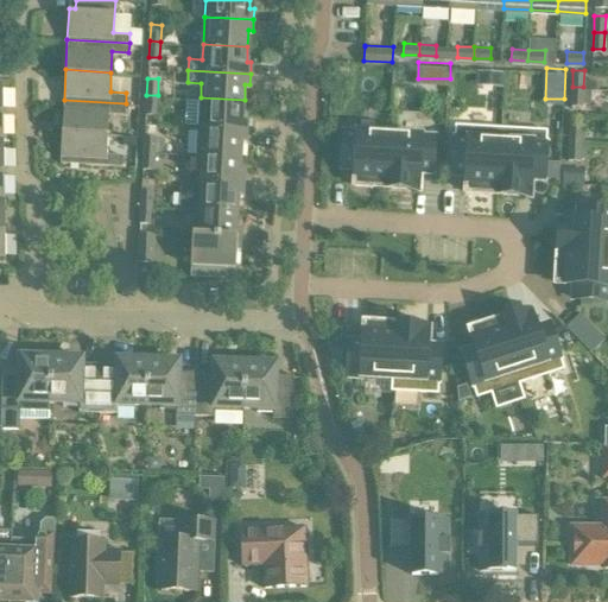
[(583,87),(572,87),(571,103),(582,103),(583,87)]
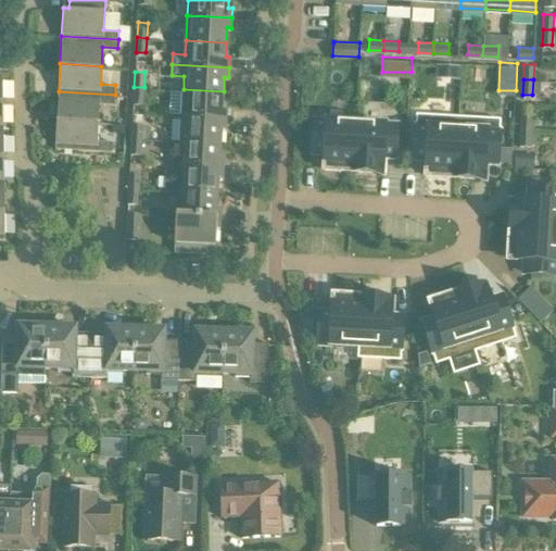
[(144,87),(134,87),(134,101),(143,102),(144,87)]
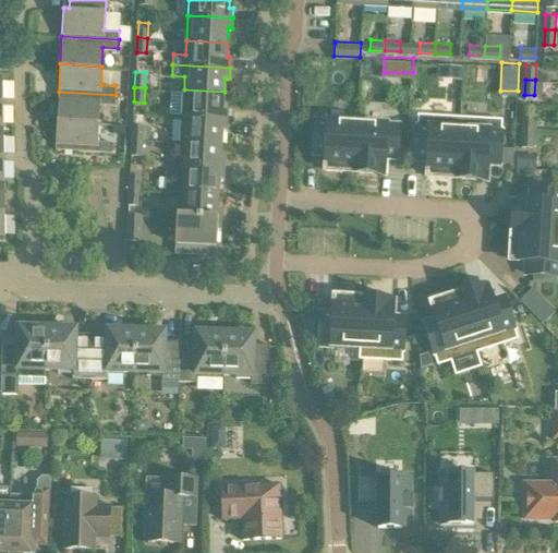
[(225,92),(184,89),(182,115),(227,117),(228,107),(223,107),(225,92)]
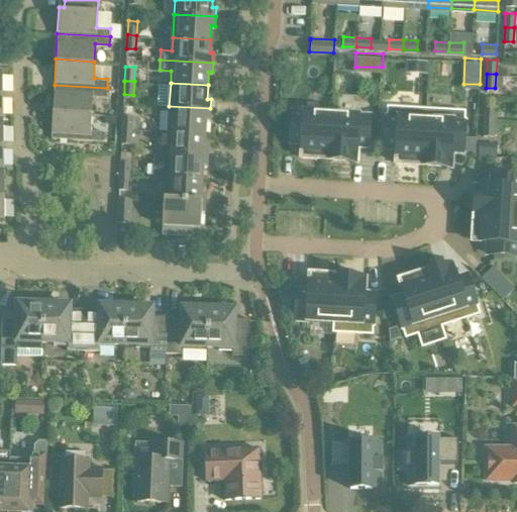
[(55,85),(53,110),(92,112),(93,95),(106,95),(107,88),(55,85)]
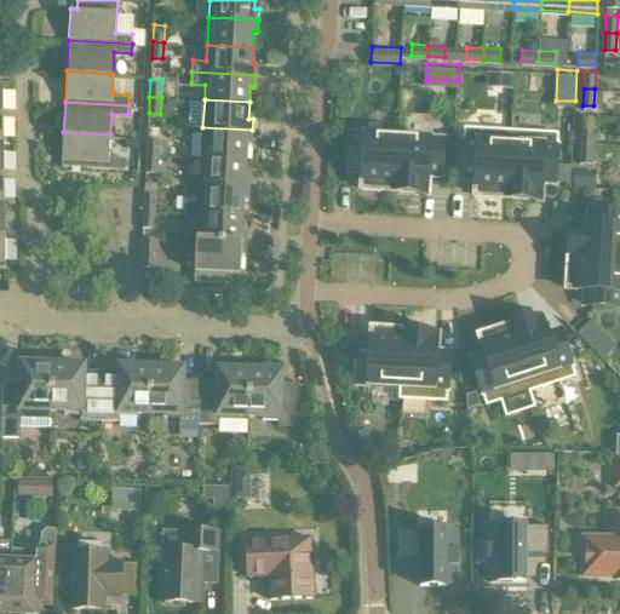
[(581,116),(581,126),(580,143),(592,144),(593,116),(581,116)]
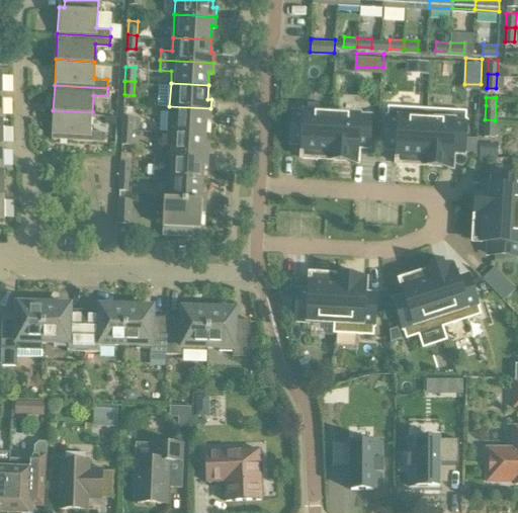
[(389,104),(385,143),(400,143),(399,161),(424,162),(427,106),(389,104)]
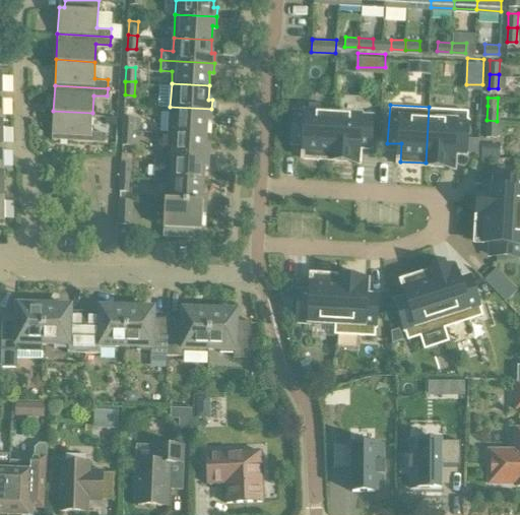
[(170,107),(169,130),(206,132),(207,119),(210,119),(211,109),(170,107)]
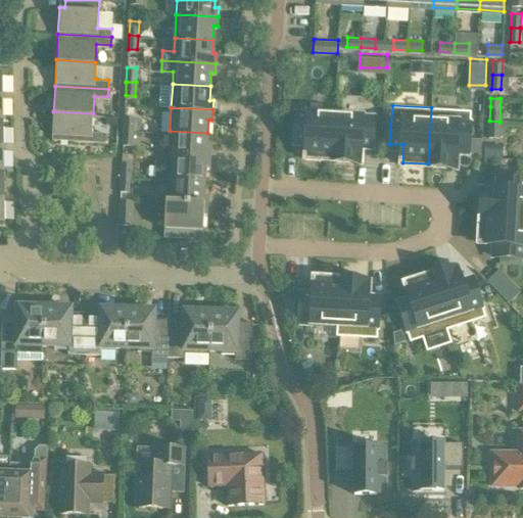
[(431,107),(428,163),(454,166),(455,147),(468,148),(470,109),(431,107)]
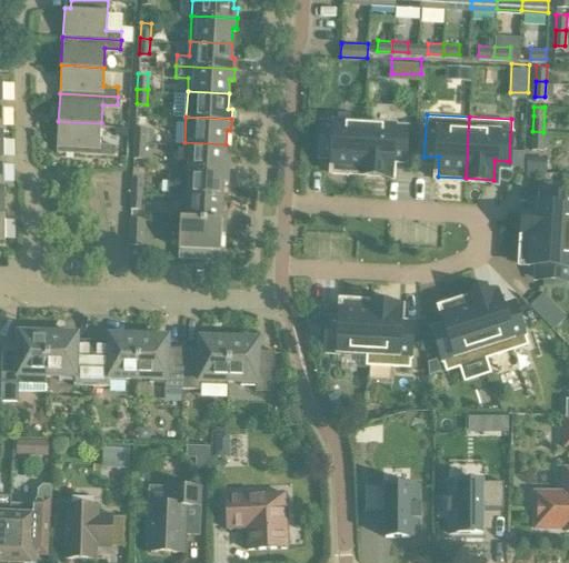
[(335,151),(333,170),(361,172),(365,121),(321,119),(320,150),(335,151)]
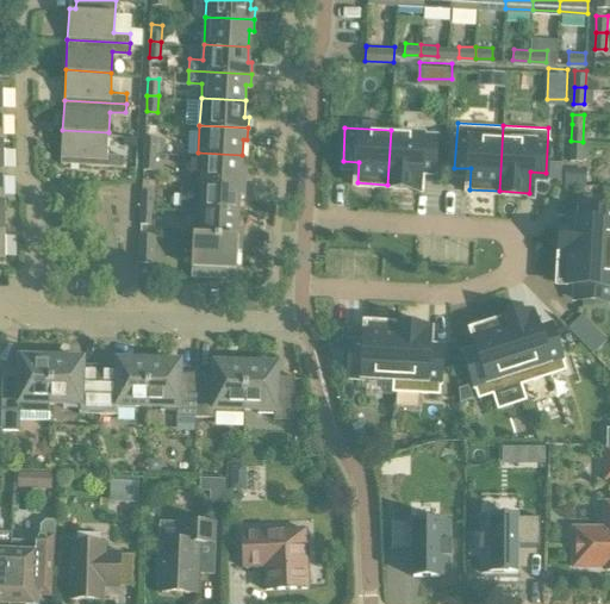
[(109,132),(62,130),(61,161),(123,164),(123,153),(107,153),(109,132)]
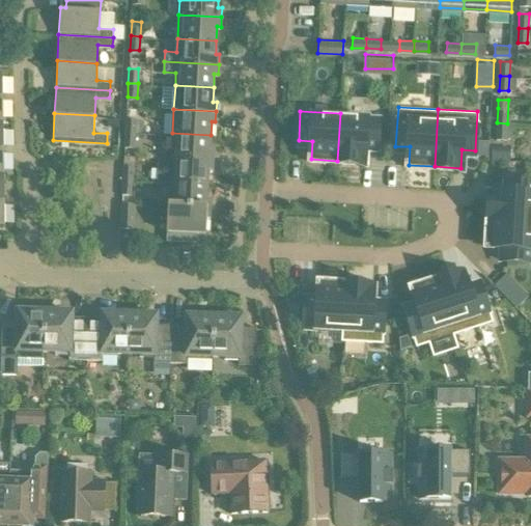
[(337,161),(363,162),(364,144),(378,145),(380,115),(340,113),(337,161)]
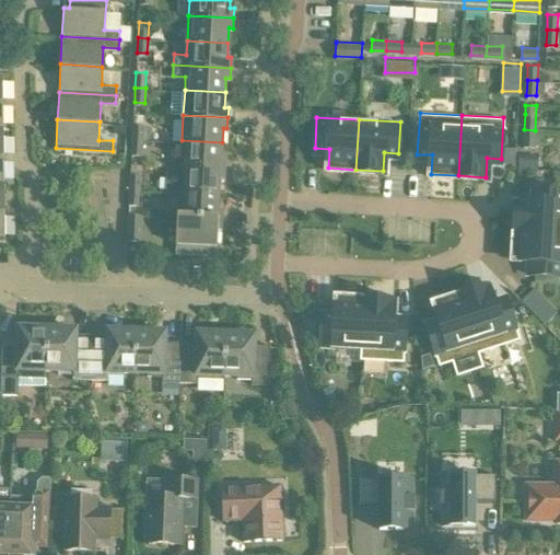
[(132,138),(142,138),(143,123),(133,123),(132,138)]
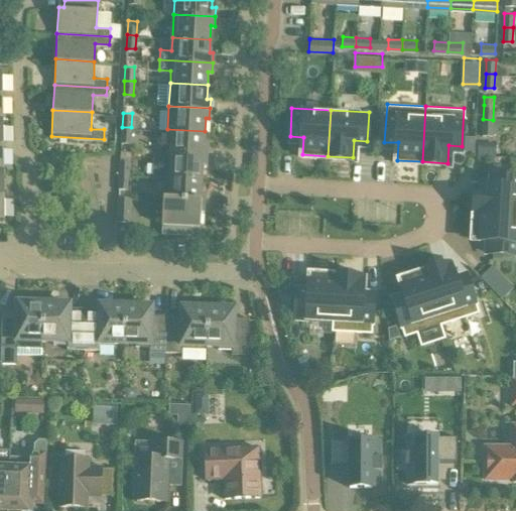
[(493,120),(483,119),(483,133),(492,133),(493,120)]
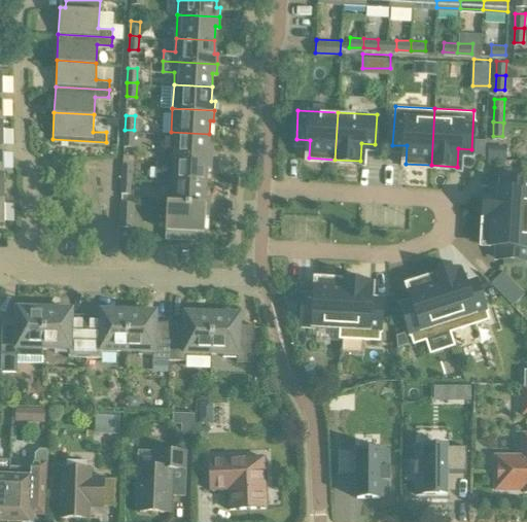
[(134,130),(125,130),(124,144),(133,144),(134,130)]
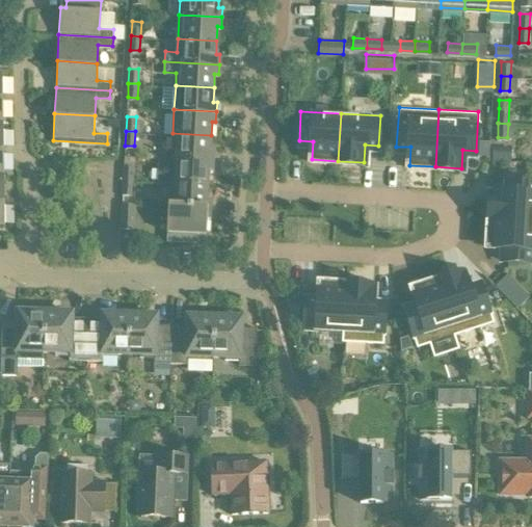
[(173,133),(171,157),(213,159),(214,150),(211,150),(211,135),(173,133)]
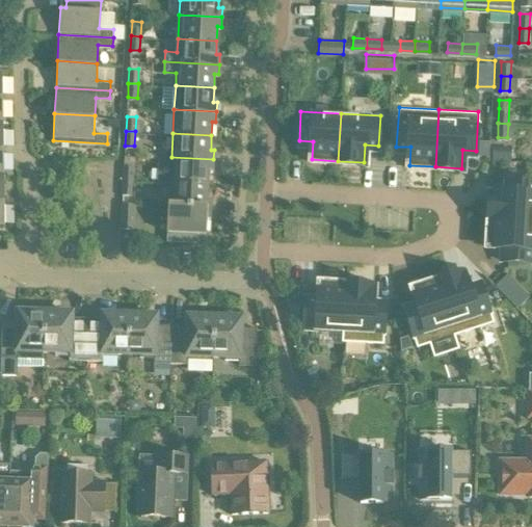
[(477,138),(476,154),(486,154),(487,138),(477,138)]
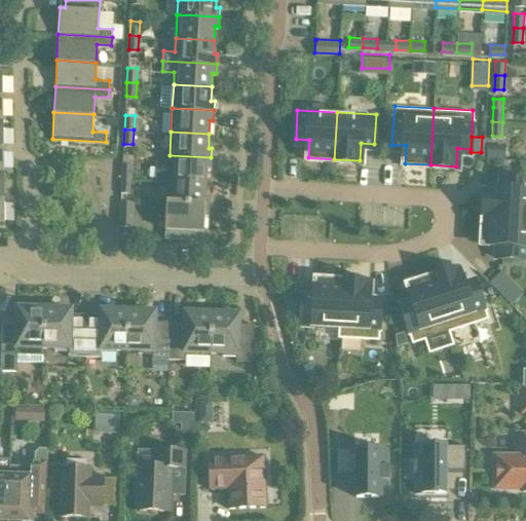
[(506,143),(487,143),(487,158),(505,158),(506,143)]
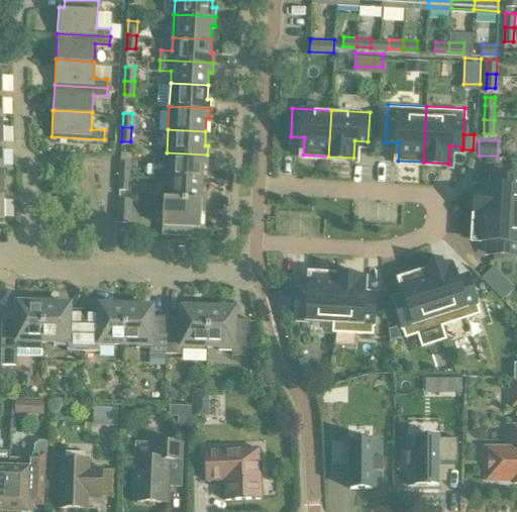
[(167,152),(167,154),(154,152),(153,175),(165,176),(203,178),(203,165),(207,165),(207,155),(167,152)]
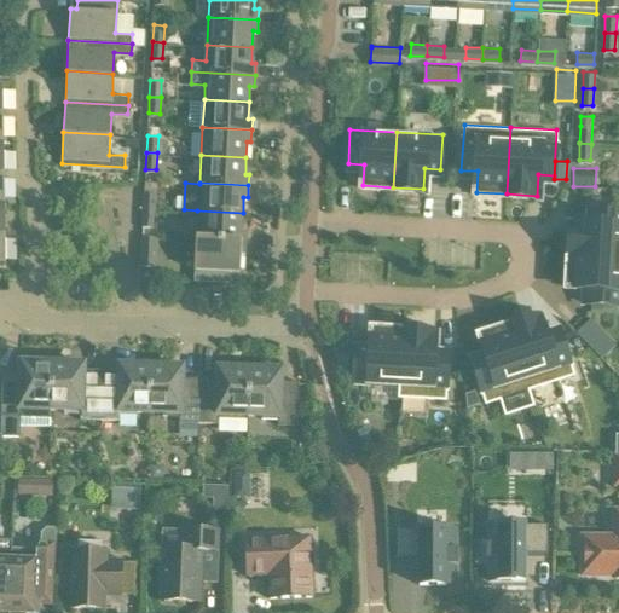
[(144,190),(143,207),(154,208),(155,191),(144,190)]
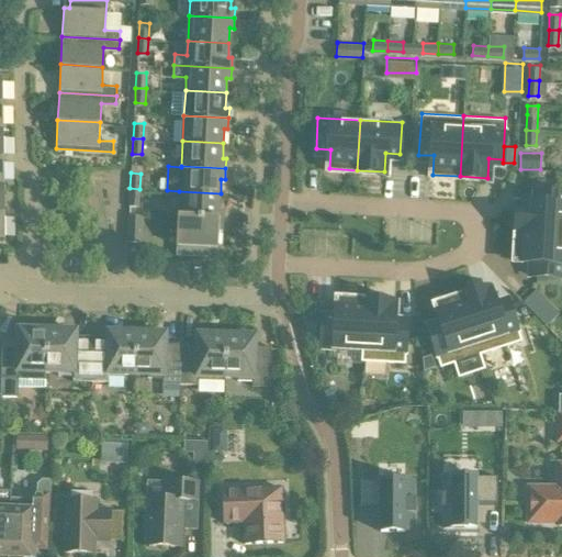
[(139,189),(130,188),(128,203),(139,204),(139,189)]
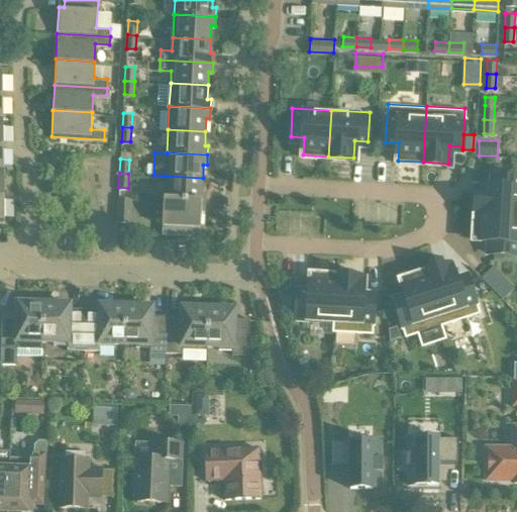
[(493,187),(476,186),(475,211),(516,213),(516,175),(494,174),(493,187)]
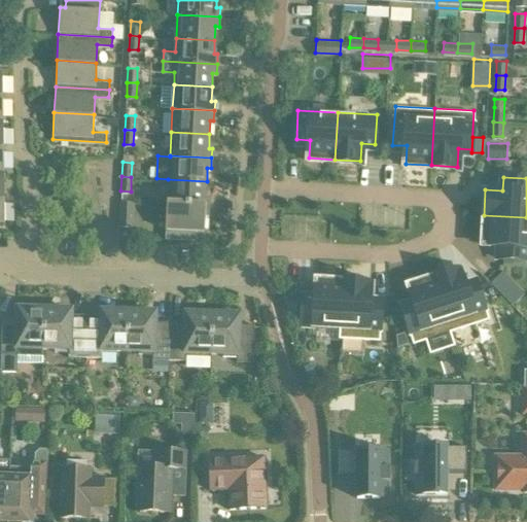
[(168,179),(167,203),(209,205),(209,195),(206,195),(207,181),(168,179)]
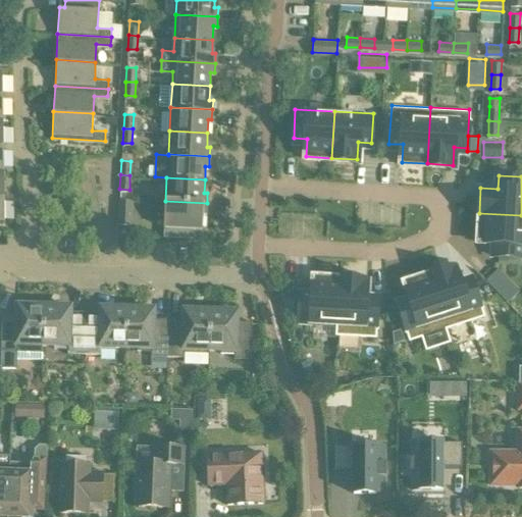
[(133,199),(119,198),(118,222),(131,223),(133,199)]
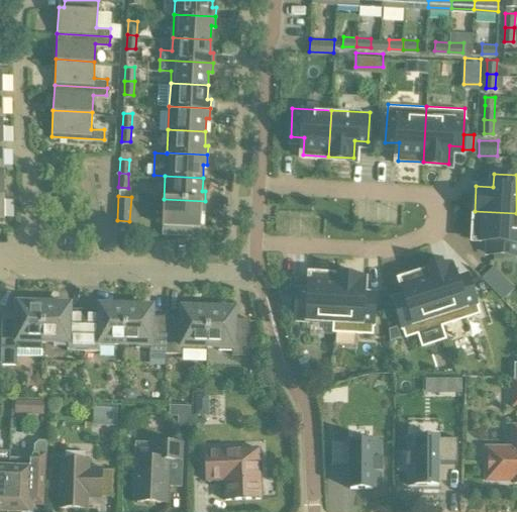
[(205,201),(164,199),(162,231),(190,233),(190,224),(200,225),(201,210),(204,210),(205,201)]
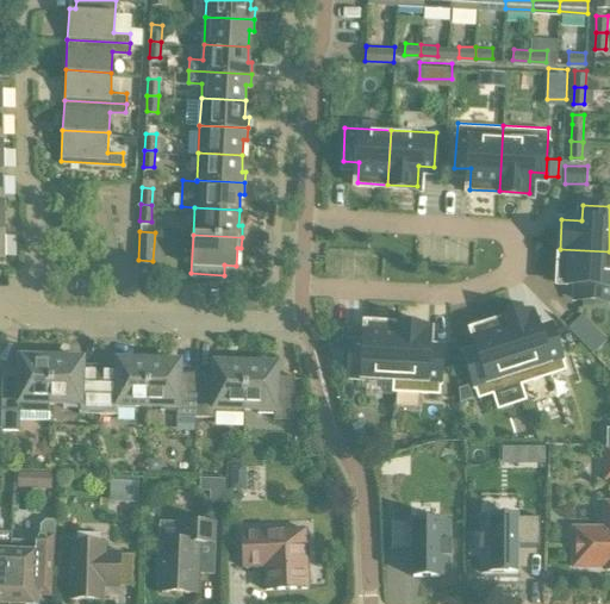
[(609,251),(560,249),(558,279),(578,280),(578,297),(609,298),(609,251)]
